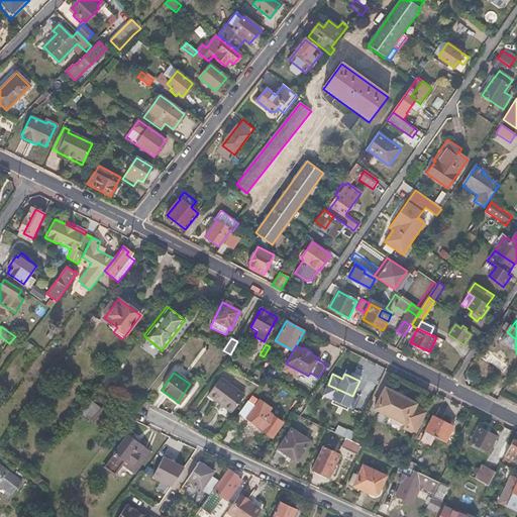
[(237,388),(221,377),(208,394),(224,406),(237,388)]
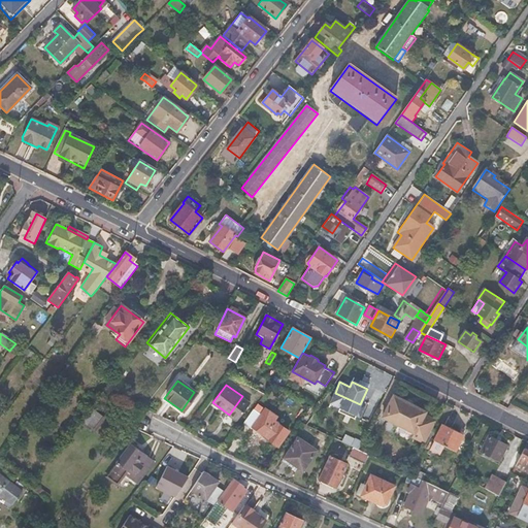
[(251,402),(242,396),(229,415),(237,420),(251,402)]
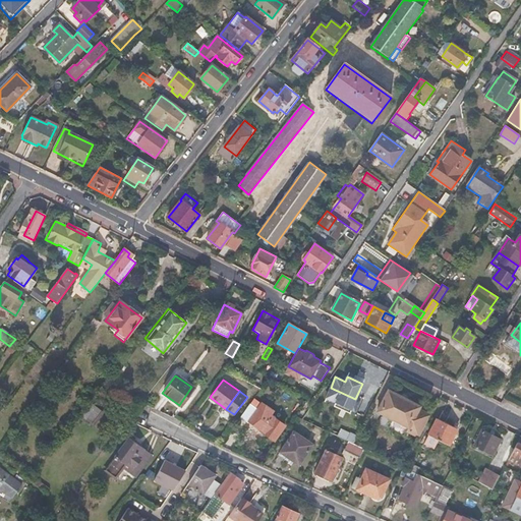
[(388,391),(377,411),(408,427),(406,430),(418,438),(430,415),(418,408),(419,407),(388,391)]
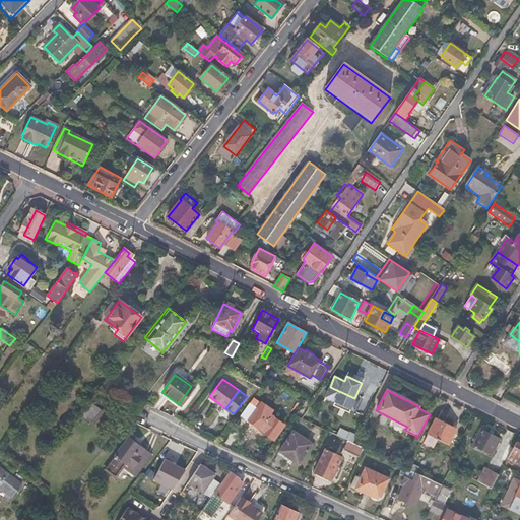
[(257,408),(260,403),(252,398),(249,402),(257,408)]
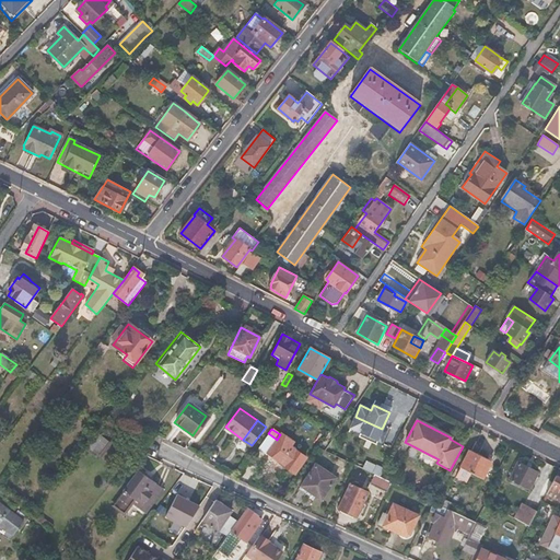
[(108,442),(96,432),(85,446),(97,455),(108,442)]
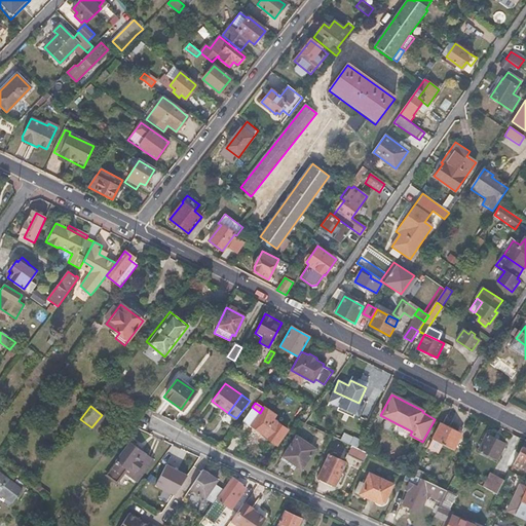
[(261,431),(260,433),(276,444),(287,428),(272,418),(275,414),(264,407),(263,408),(260,413),(252,407),(242,420),(251,425),(252,424),(261,431)]
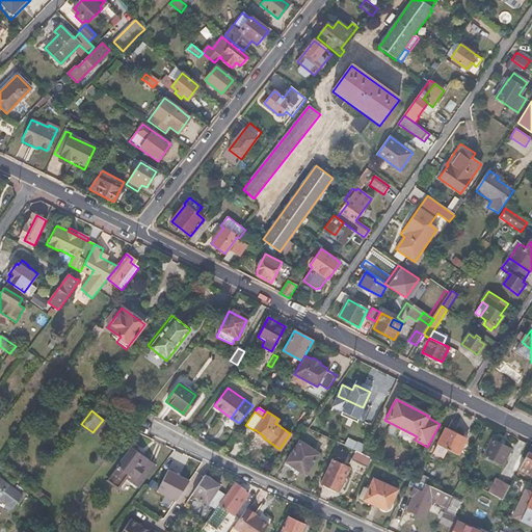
[(466,439),(445,428),(436,445),(457,455),(466,439)]
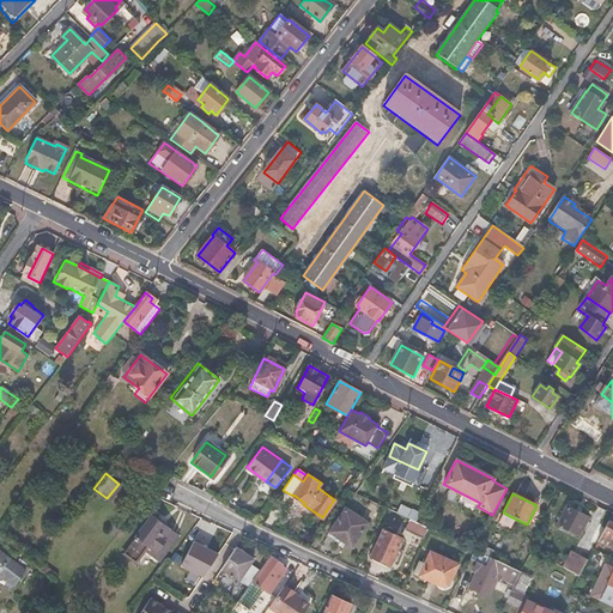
[(368,522),(345,507),(328,530),(351,546),(368,522)]
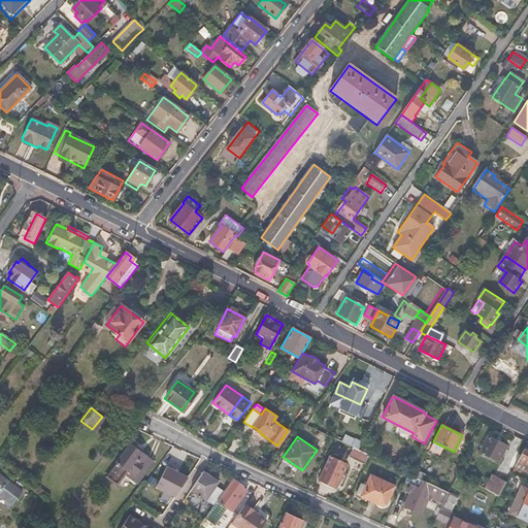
[(506,447),(488,437),(481,453),(498,461),(506,447)]
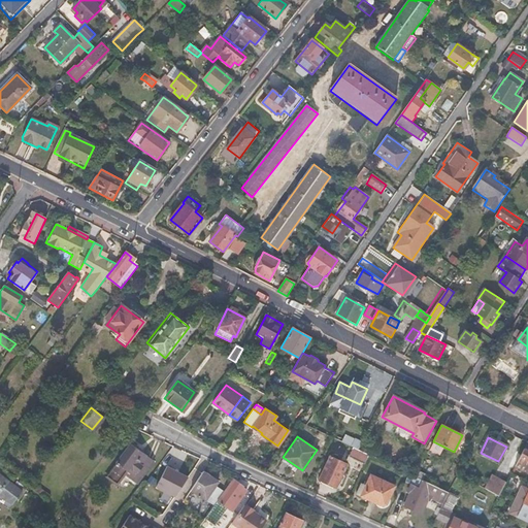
[(362,441),(354,438),(351,446),(353,447),(358,450),(362,441)]
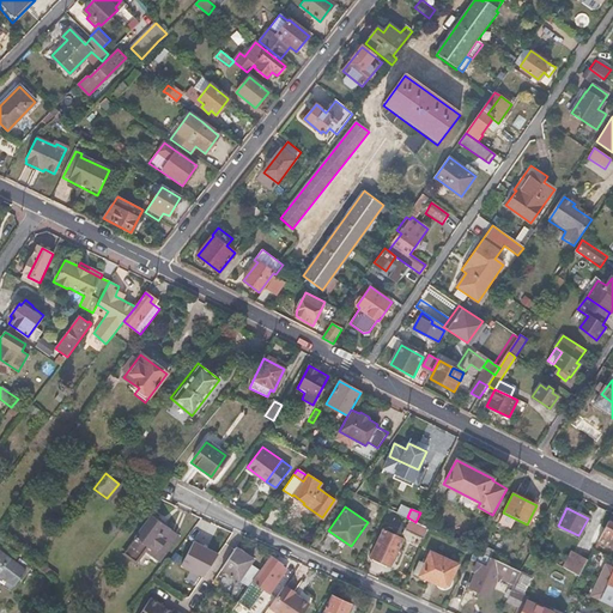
[(178,534),(152,515),(123,553),(135,562),(145,550),(159,560),(178,534)]
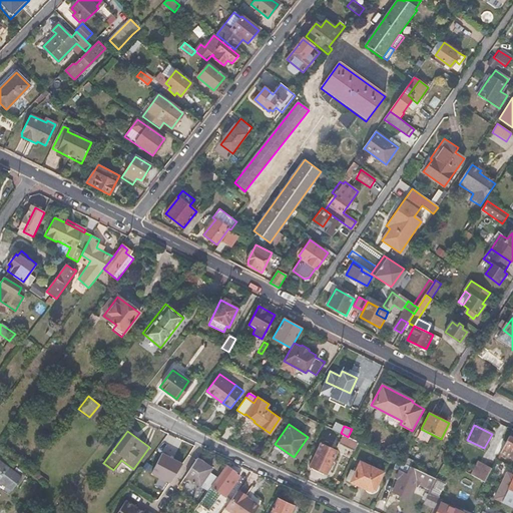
[(348,437),(343,434),(338,444),(355,452),(359,442),(348,437)]
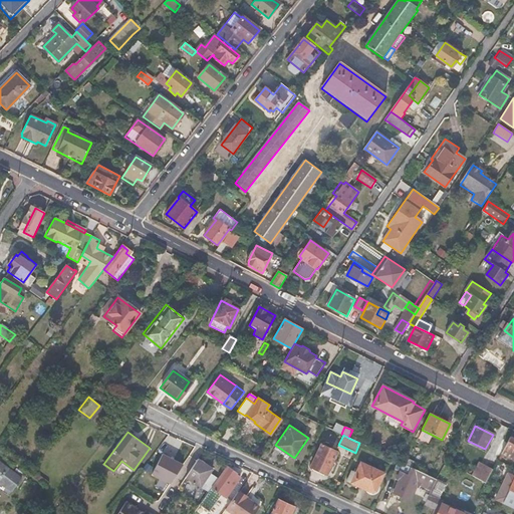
[(513,439),(510,438),(502,454),(513,459),(513,439)]
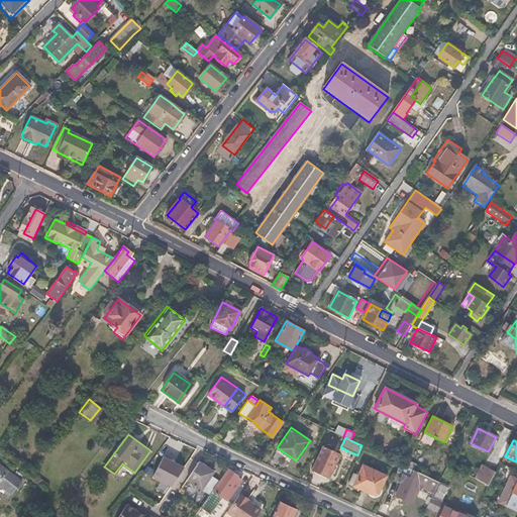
[(339,454),(323,446),(312,469),(328,476),(339,454)]
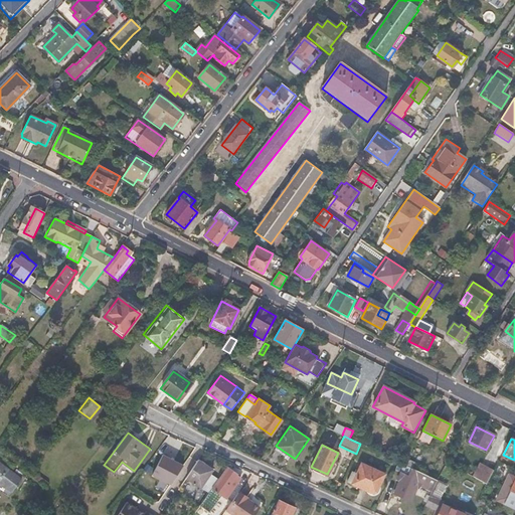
[(174,455),(165,450),(152,475),(162,480),(172,460),(174,455)]
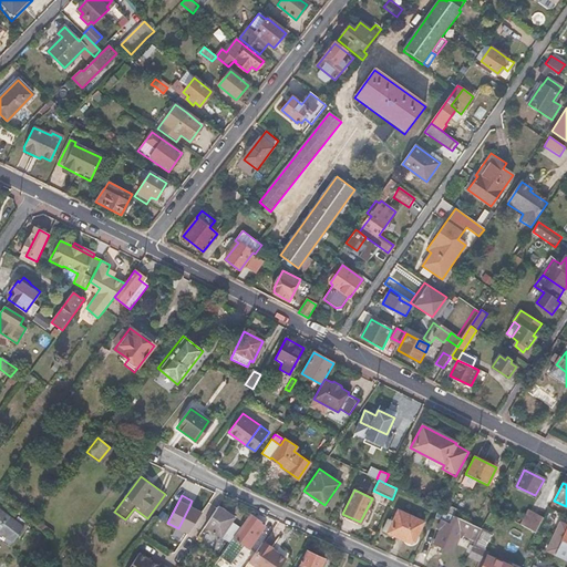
[(492,505),(486,503),(474,525),(481,528),(490,508),(492,505)]
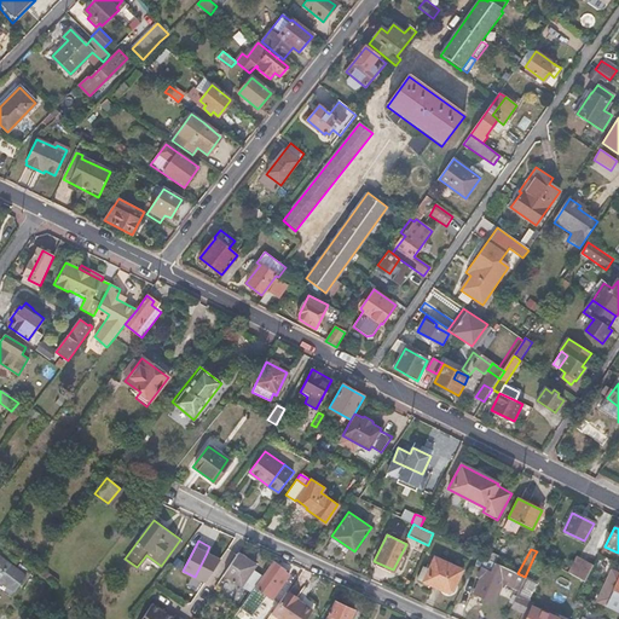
[(243,556),(237,553),(223,574),(250,593),(262,576),(252,570),(255,565),(243,556)]
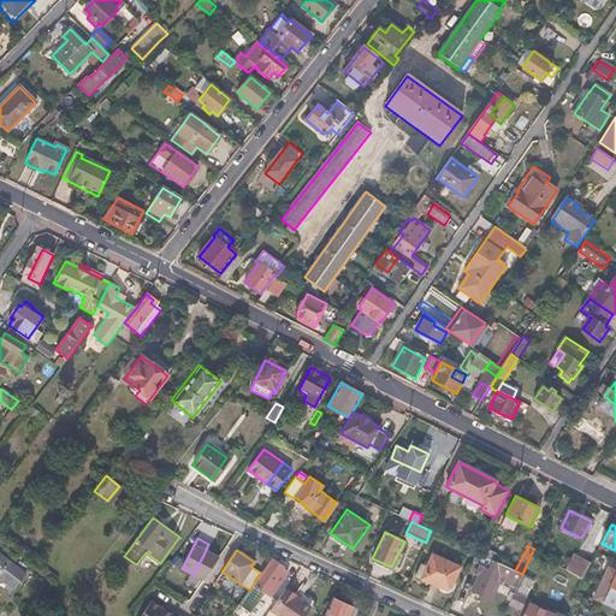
[(566,569),(584,576),(591,558),(573,551),(566,569)]
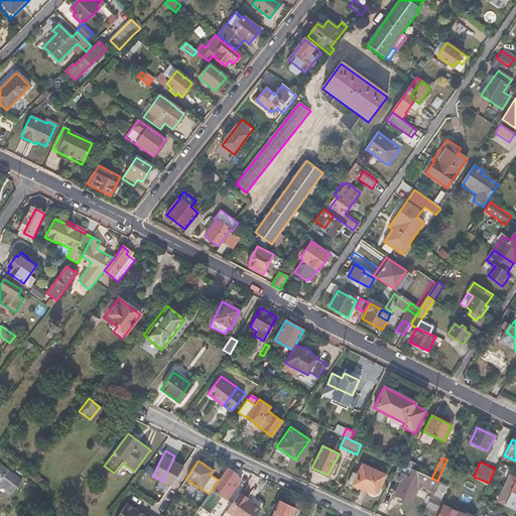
[(0,463),(0,481),(12,490),(20,479),(0,463)]
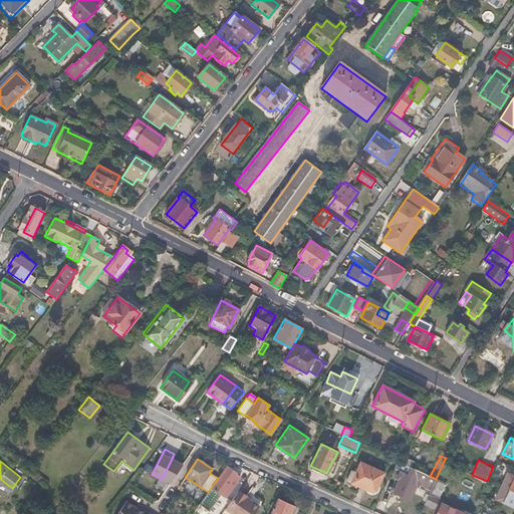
[(449,463),(444,461),(436,479),(440,481),(449,463)]
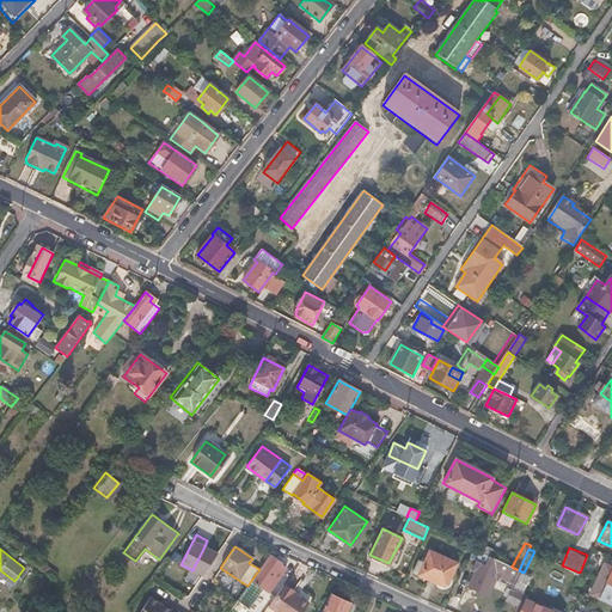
[(457,564),(429,551),(418,575),(446,587),(457,564)]
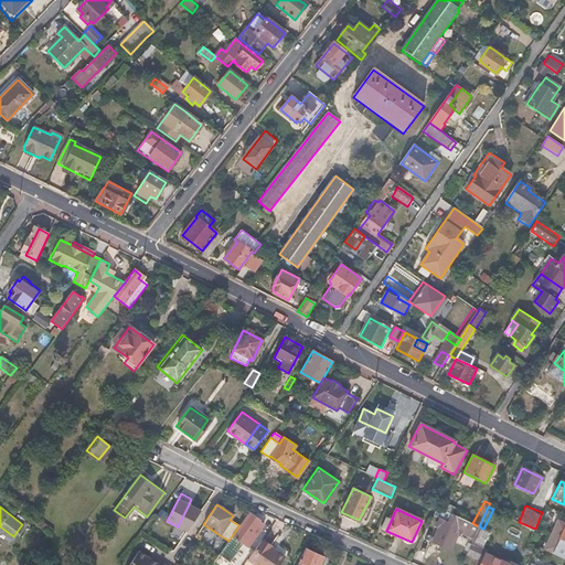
[(248,512),(240,525),(228,541),(217,556),(224,561),(238,540),(248,546),(264,525),(258,521),(259,520),(248,512)]
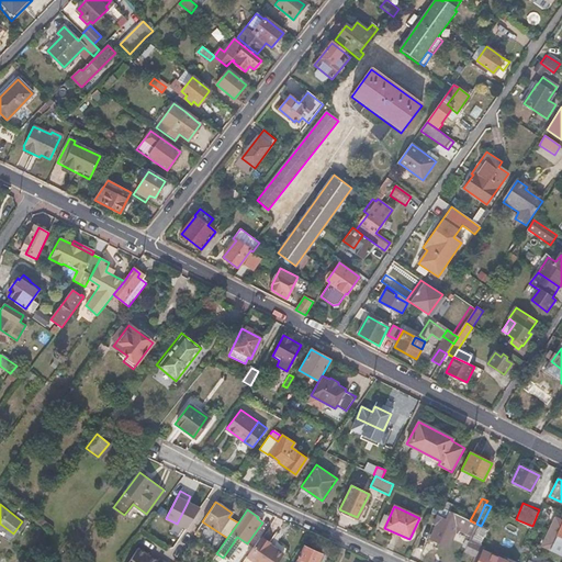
[(438,516),(435,523),(449,529),(450,525),(471,535),(476,524),(470,520),(449,510),(445,519),(438,516)]
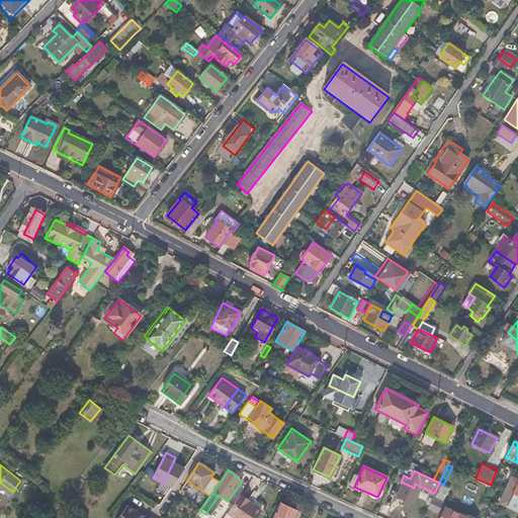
[(517,496),(513,494),(507,507),(517,513),(517,512),(517,496)]
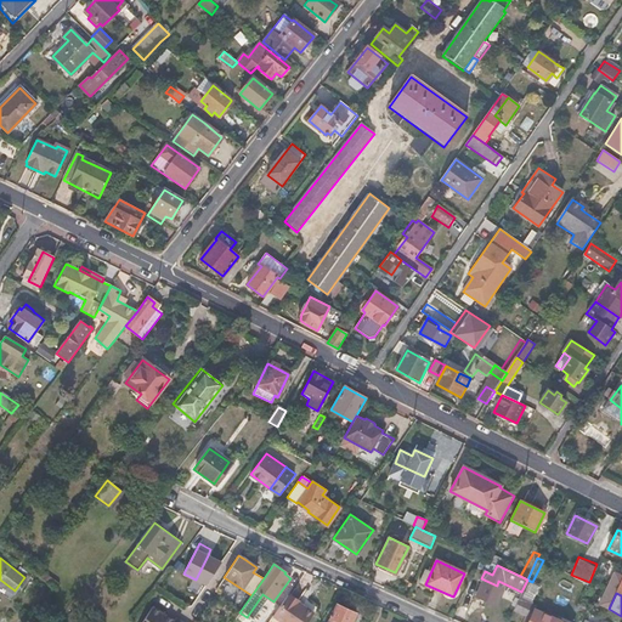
[(299,601),(288,594),(272,616),(281,621),(306,621),(312,615),(298,604),(299,601)]
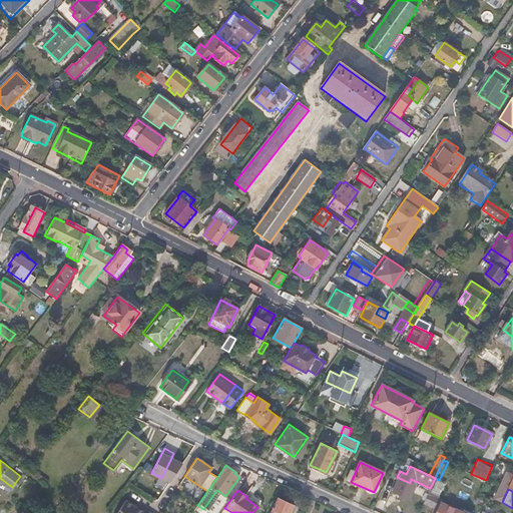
[(436,498),(427,494),(423,503),(432,507),(434,504),(436,498)]
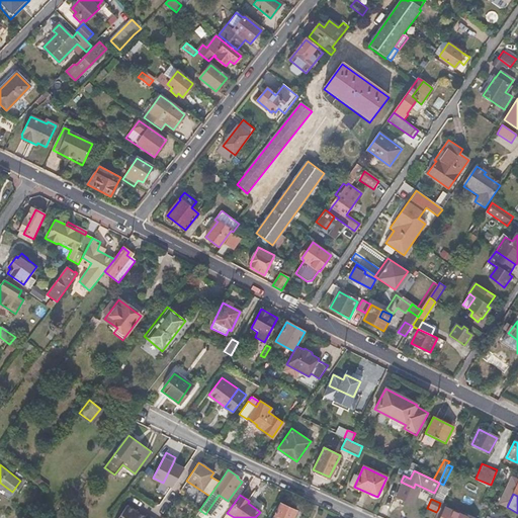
[(249,501),(248,503),(260,512),(261,510),(249,501)]
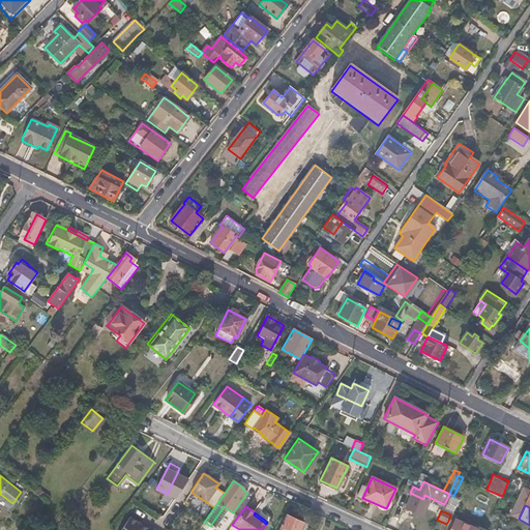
[(448,521),(453,523),(449,529),(476,529),(477,529),(455,519),(457,518),(450,514),(448,521)]
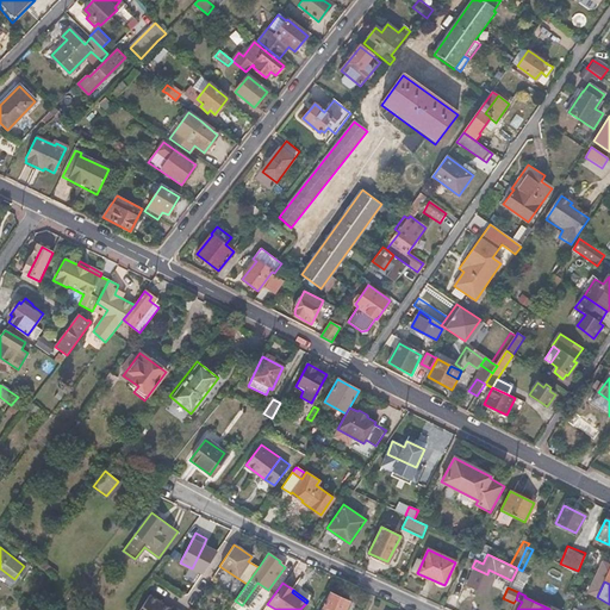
[(344,609),(348,602),(329,593),(321,609),(344,609)]
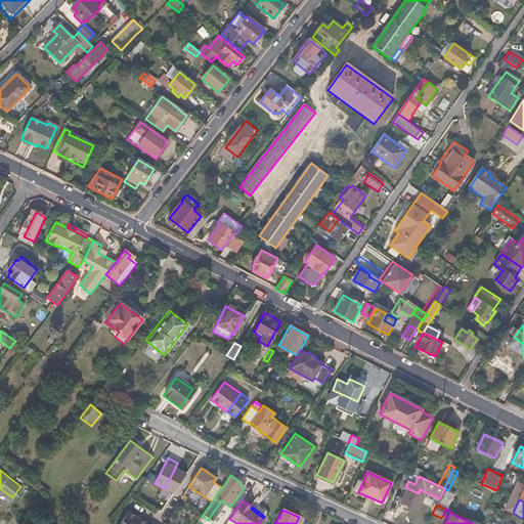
[(121,523),(151,523),(147,521),(145,523),(140,523),(136,521),(138,519),(129,513),(121,523)]
